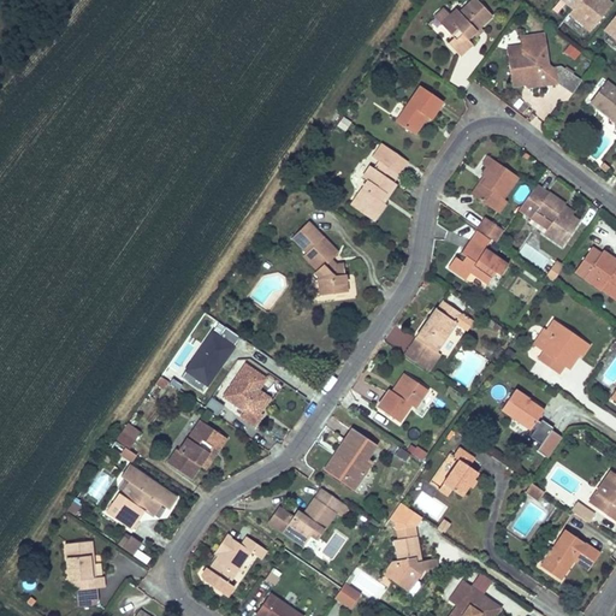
[(451,15),(442,24),(454,37),(448,42),(460,55),(472,43),(467,39),(473,33),(479,27),(492,16),(477,0),(472,0),(460,12),(457,10),(451,15)]
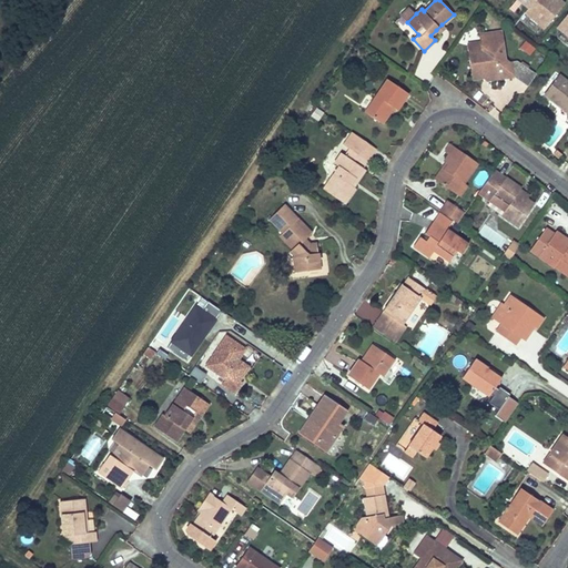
[(516,0),(528,9),(535,0),(516,0)]
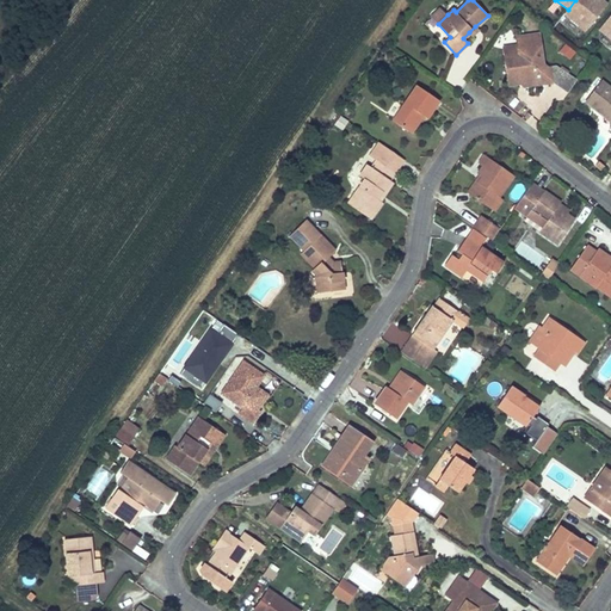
[(586,32),(608,6),(599,0),(575,0),(568,10),(565,14),(586,32)]
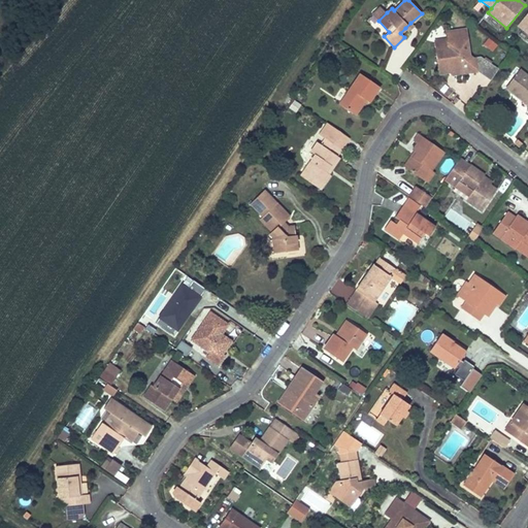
[(372,14),(378,21),(387,12),(381,6),(372,14)]
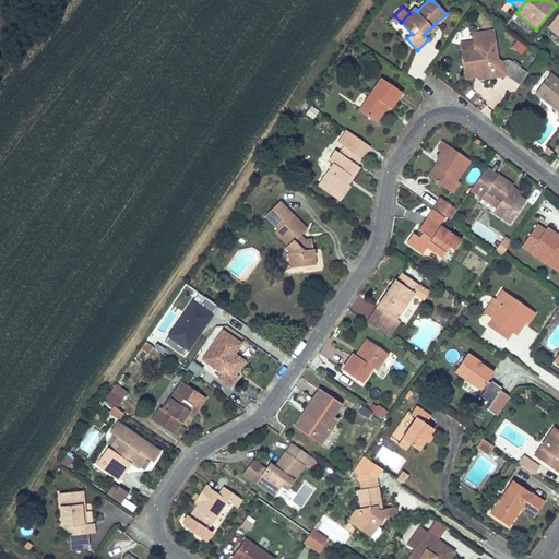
[(558,13),(548,27),(558,36),(558,13)]
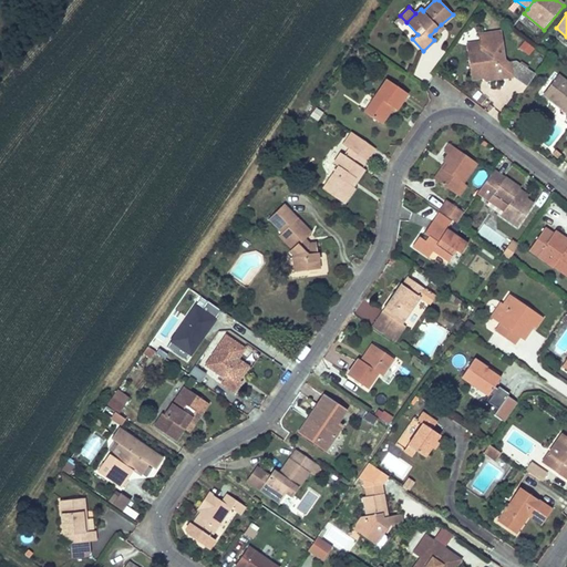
[(513,78),(512,72),(528,83),(536,72),(526,66),(527,64),(522,60),(521,62),(516,60),(505,60),(501,31),(480,33),(481,42),(466,43),(468,53),(470,69),(472,80),(482,78),(486,81),(513,78)]
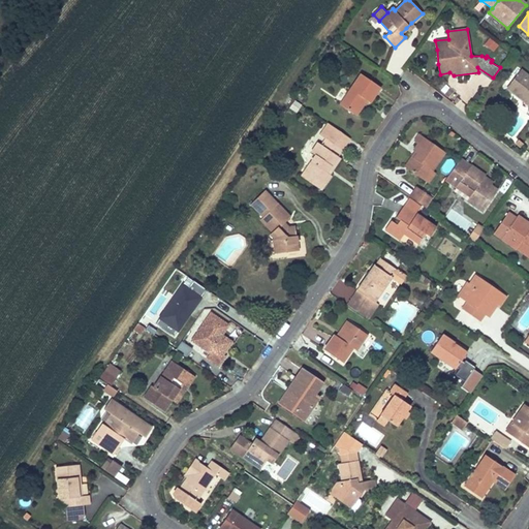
[(501,41),(492,35),(487,42),(495,50),(501,41)]
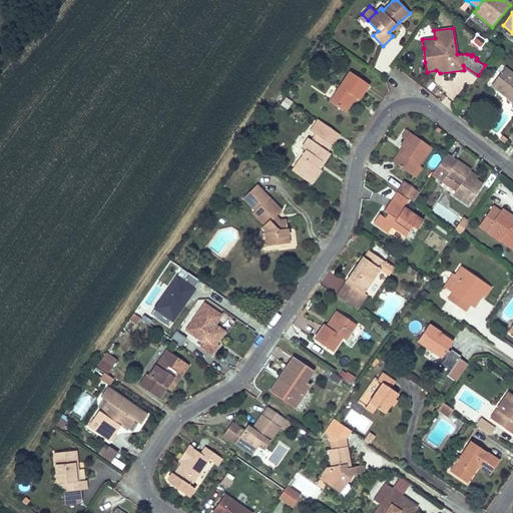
[(512,73),(505,67),(502,70),(512,78),(512,73)]
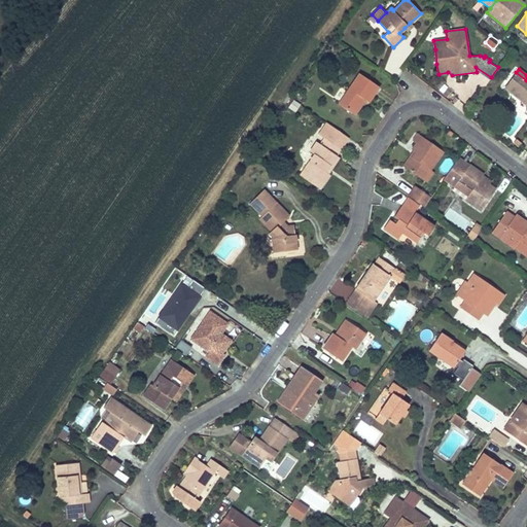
[(526,80),(516,72),(507,82),(514,88),(511,92),(518,98),(520,95),(523,98),(521,100),(526,105),(526,107),(526,109),(526,80)]
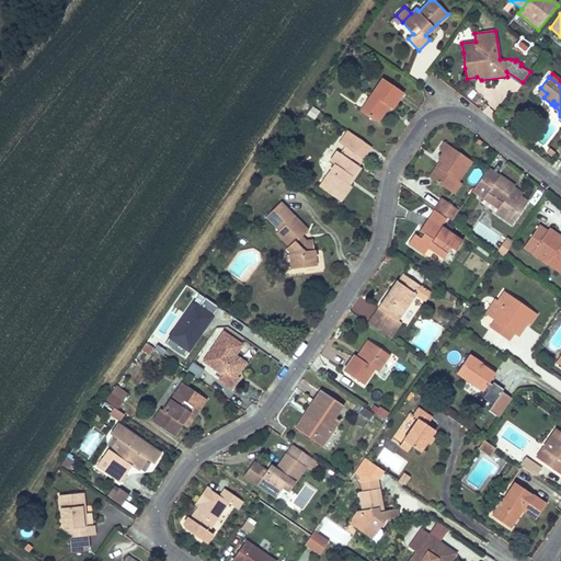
[(361,111),(376,121),(387,104),(389,106),(392,109),(403,93),(382,79),(361,111)]
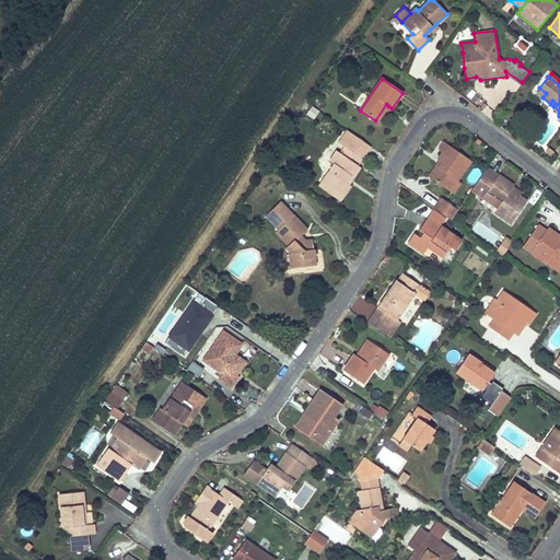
[(539,88),(536,92),(543,97),(546,93),(539,88)]
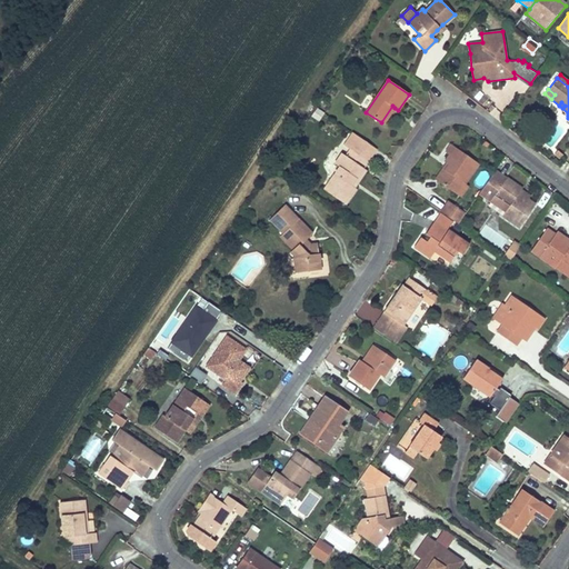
[(392,106),(381,122),(383,125),(395,108),(392,106)]
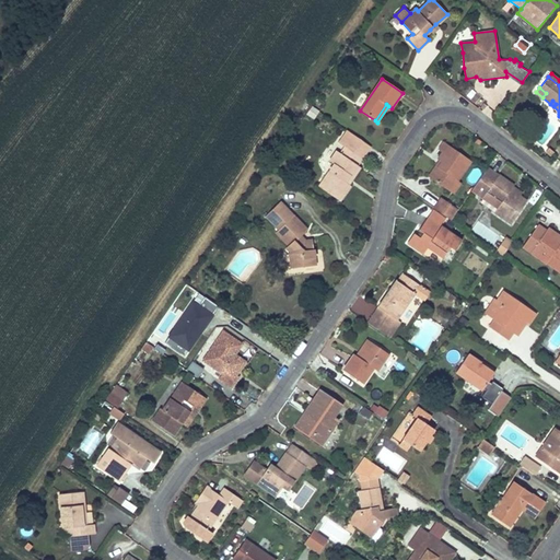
[(319,111),(312,105),(306,114),(314,118),(319,111)]
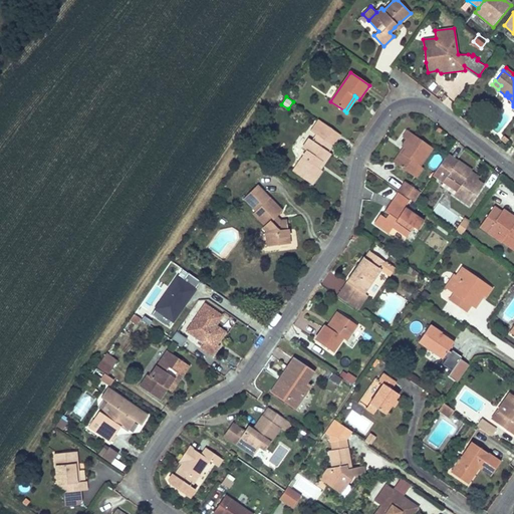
[(306,151),(293,172),(312,185),(321,171),(320,170),(317,168),(328,152),(340,135),(320,120),(312,132),(316,134),(312,141),(309,139),(302,149),(306,151)]
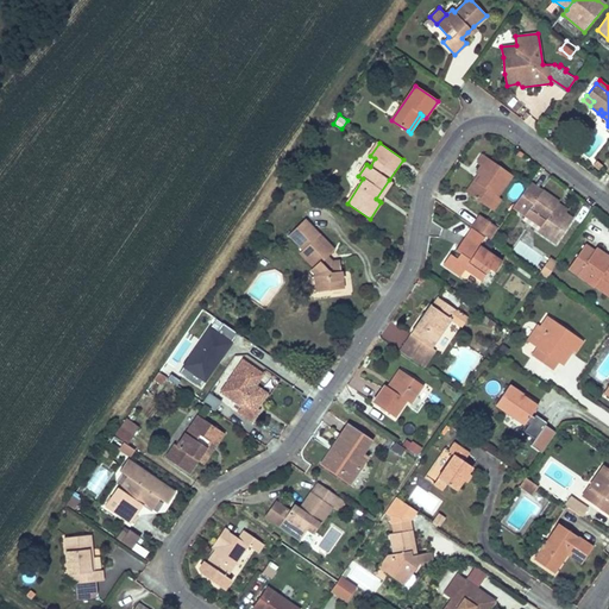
[(481,176),(469,194),(485,206),(493,194),(496,196),(512,174),(483,155),(477,162),(482,164),(476,173),(478,175),(481,176)]
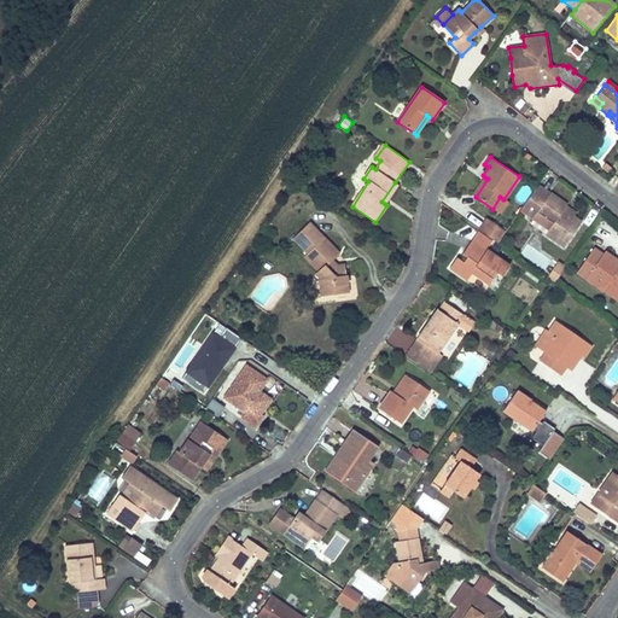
[(485,178),(472,194),(476,197),(488,179),(485,178)]
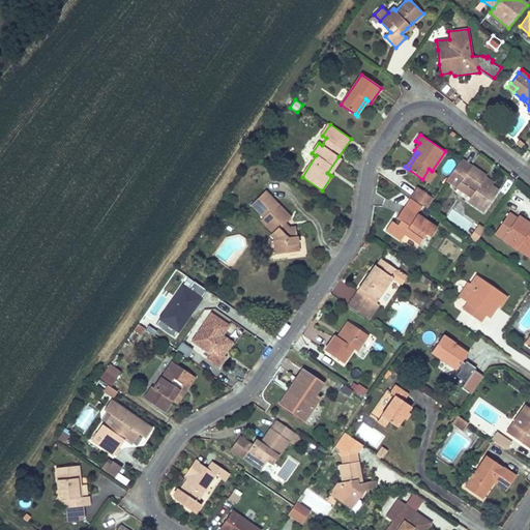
[(330,175),(342,158),(339,156),(327,173),(330,175)]
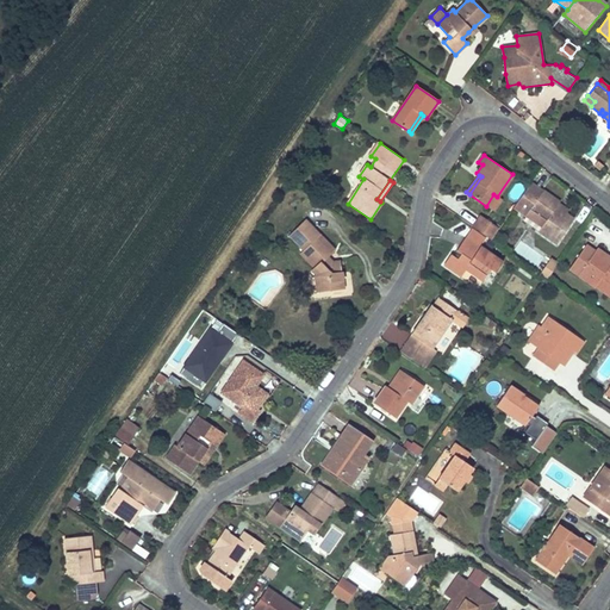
[(530,182),(514,207),(526,216),(530,210),(546,221),(539,231),(556,244),(573,219),(566,215),(556,206),(558,204),(560,203),(530,182)]
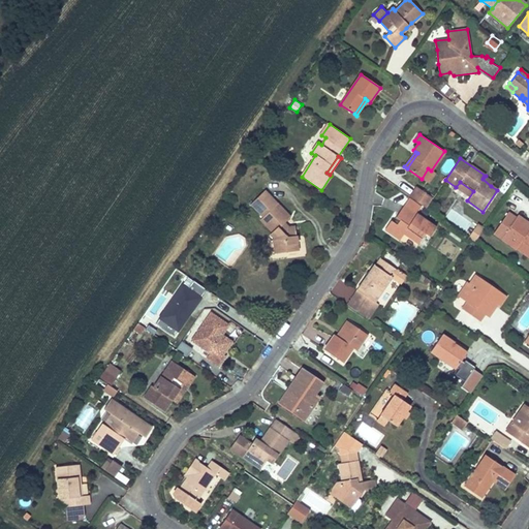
[(428,168),(422,179),(428,183),(435,173),(431,170),(428,168)]
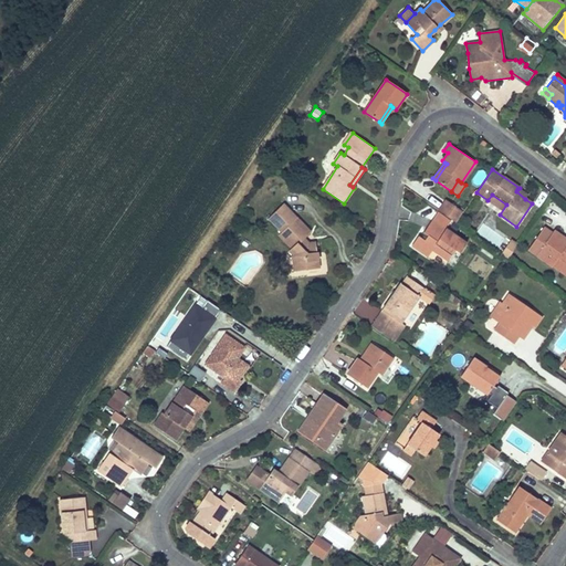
[(517,189),(516,191),(525,199),(527,196),(517,189)]
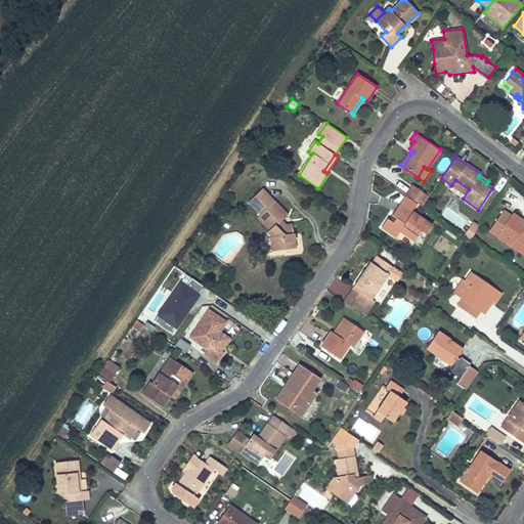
[(422,207),(428,198),(411,187),(405,195),(422,207)]
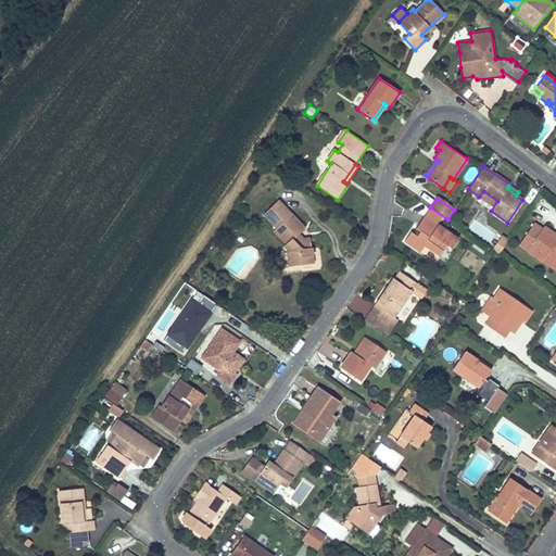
[(278,201),(264,214),(277,228),(274,231),(287,244),(283,247),(288,251),(290,266),(314,264),(311,239),(304,240),(299,235),(305,229),(278,201)]
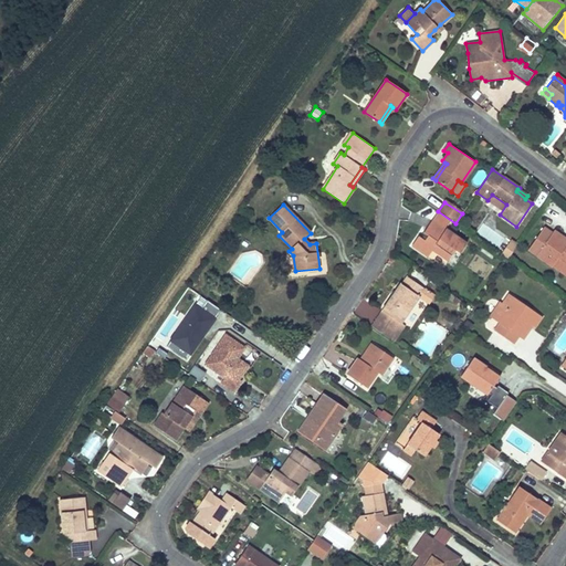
[(431,220),(427,229),(430,231),(427,236),(425,240),(418,237),(411,245),(428,257),(432,250),(448,261),(454,251),(459,254),(465,244),(431,220)]
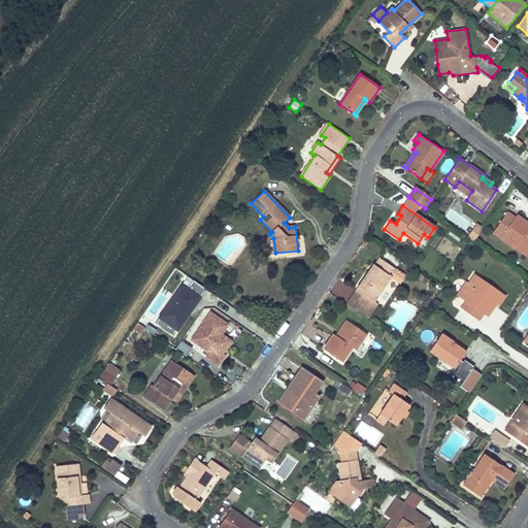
[(493,233),(515,248),(521,239),(527,243),(527,223),(526,225),(522,223),(524,221),(517,216),(515,218),(506,212),(493,233)]
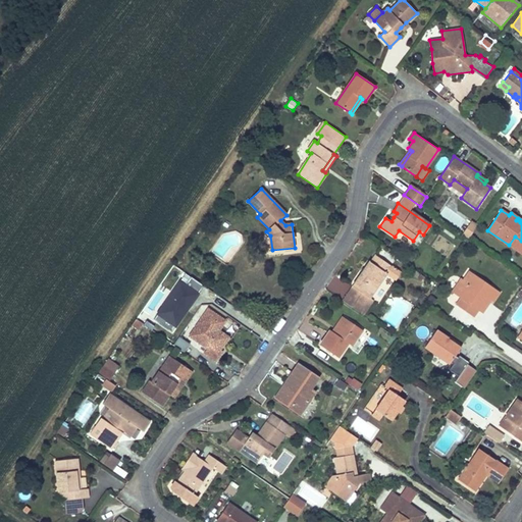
[(468,237),(477,223),(470,219),(462,232),(468,237)]
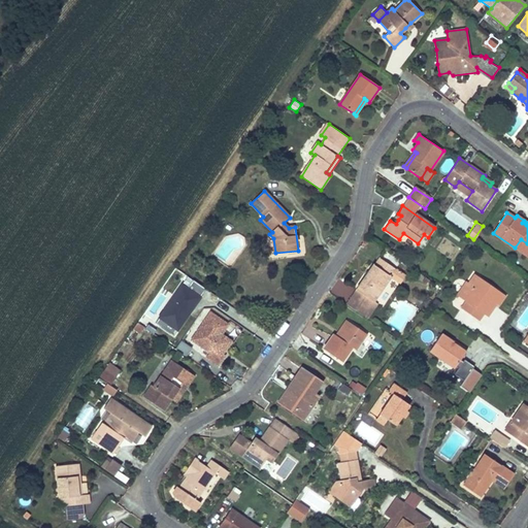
[(527,243),(521,239),(515,248),(527,256),(527,243)]
